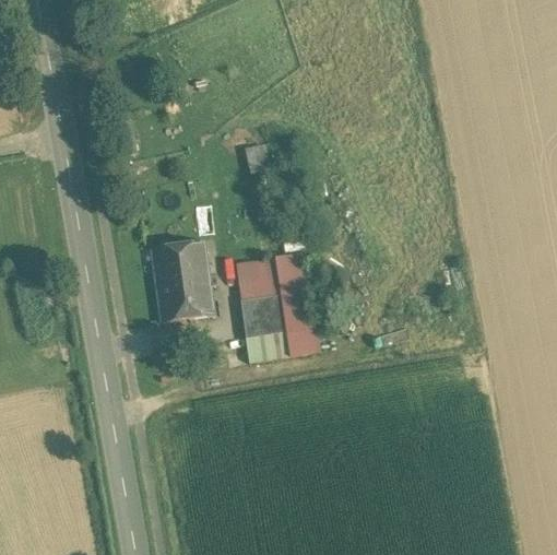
[(268,170),(263,144),(245,148),(249,174),(268,170)]
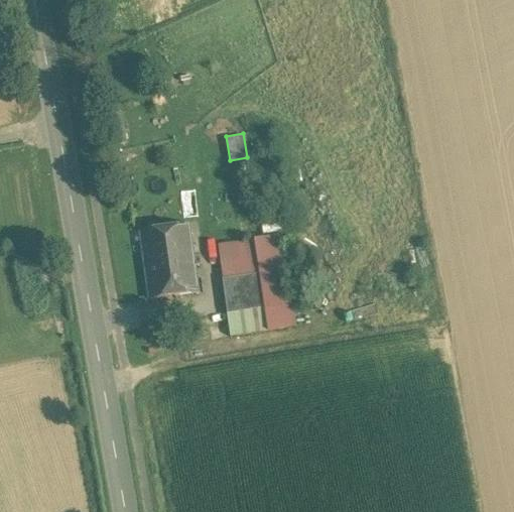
[(186,223),(140,230),(149,296),(197,289),(186,223)]
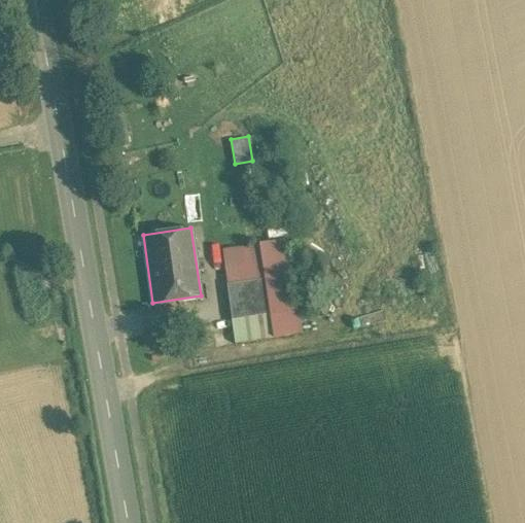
[(286,239),(259,243),(265,277),(266,281),(270,312),(273,334),(300,329),(286,239)]
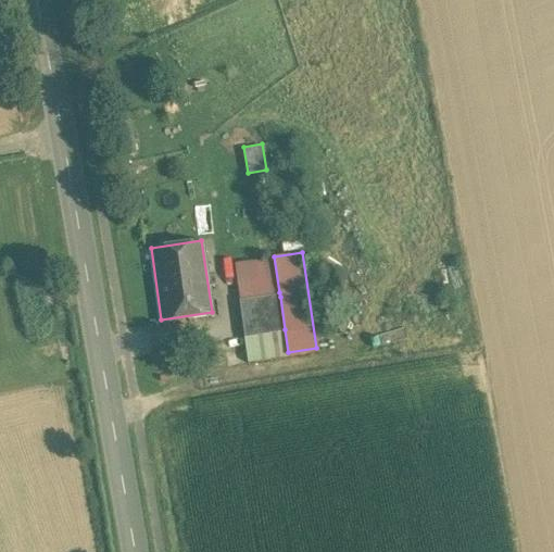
[(274,256),(234,262),(239,298),(279,292),(274,256)]
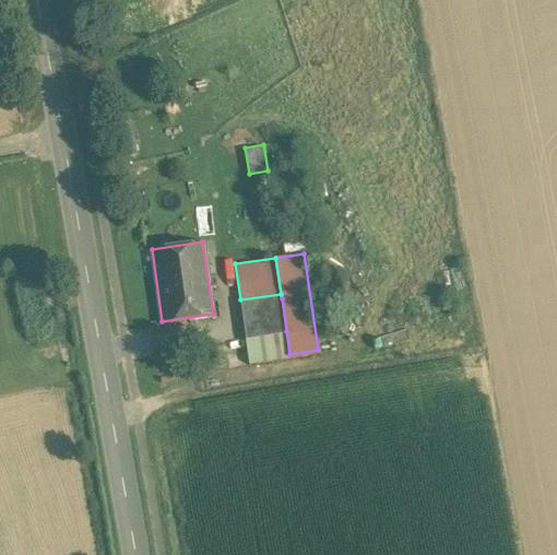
[(240,299),(246,338),(286,331),(282,298),(281,294),(240,299)]
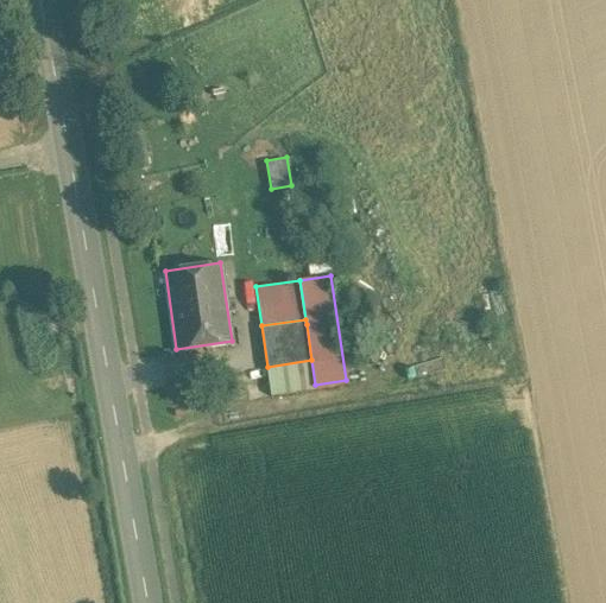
[(311,360),(267,367),(270,393),(315,386),(315,385),(311,360)]
